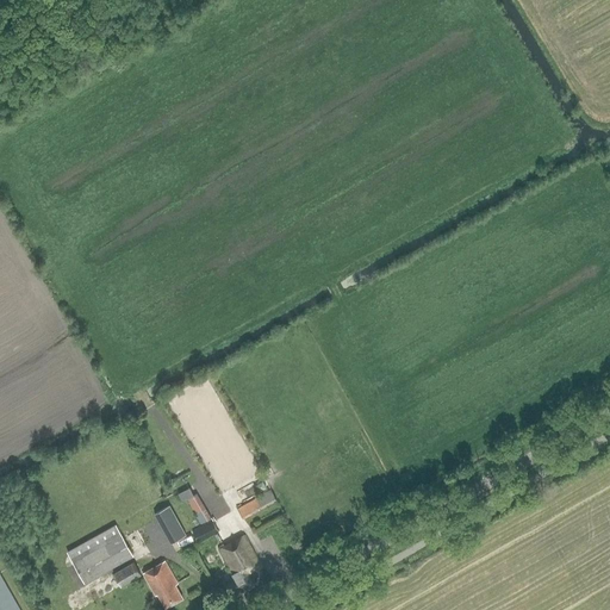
[(256,486),(260,492),(266,489),(262,483),(256,486)]
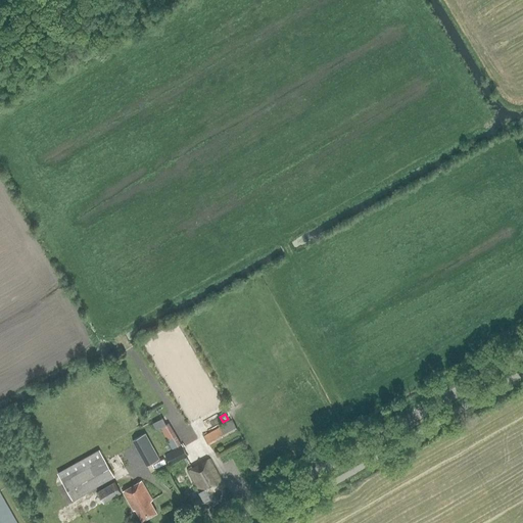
[(160,428),(165,425),(162,418),(152,423),(156,430),(160,428)]
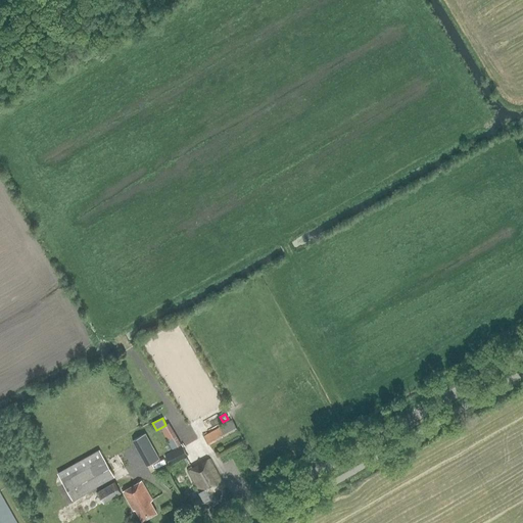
[(208,444),(237,429),(232,420),(203,436),(208,444)]
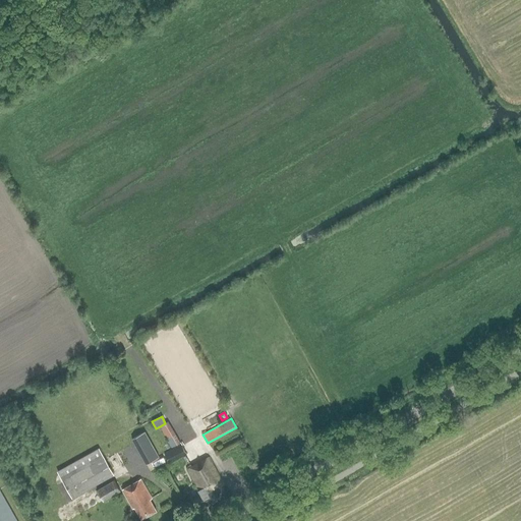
[(165,423),(160,426),(167,439),(175,435),(168,421),(165,423)]
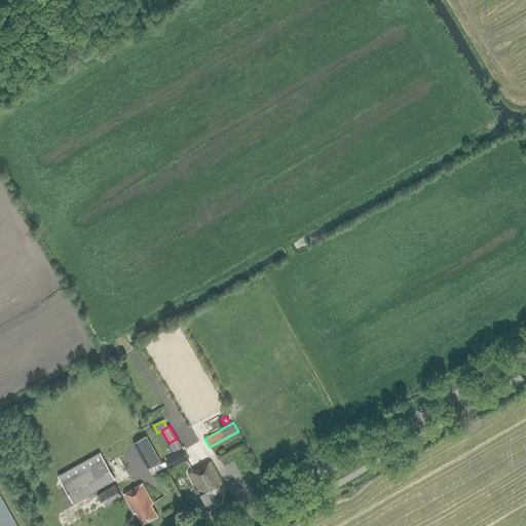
[(182,447),(177,439),(168,443),(173,452),(182,447)]
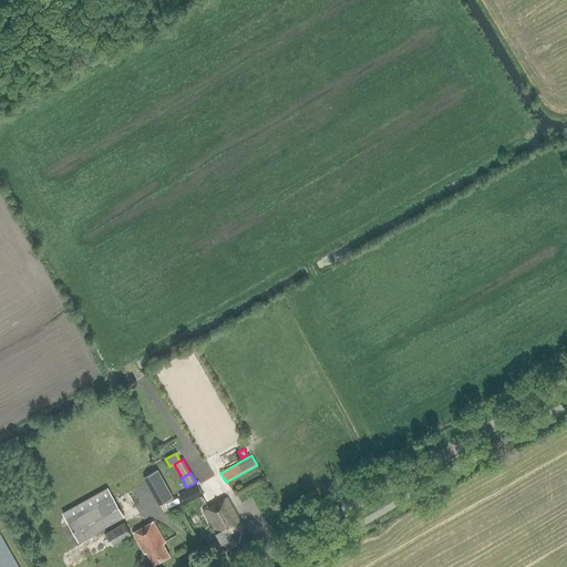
[(147,483),(152,491),(162,484),(158,477),(147,483)]
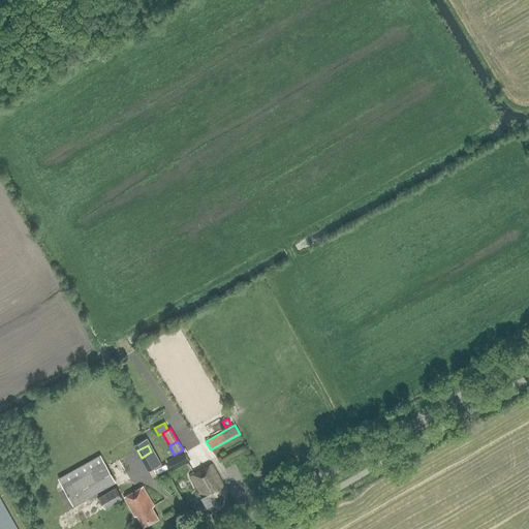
[(173,470),(189,461),(184,450),(167,460),(173,470)]
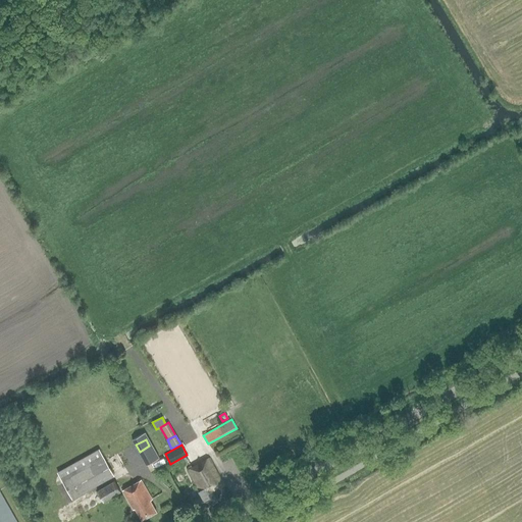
[(149,446),(140,452),(152,474),(162,468),(149,446)]
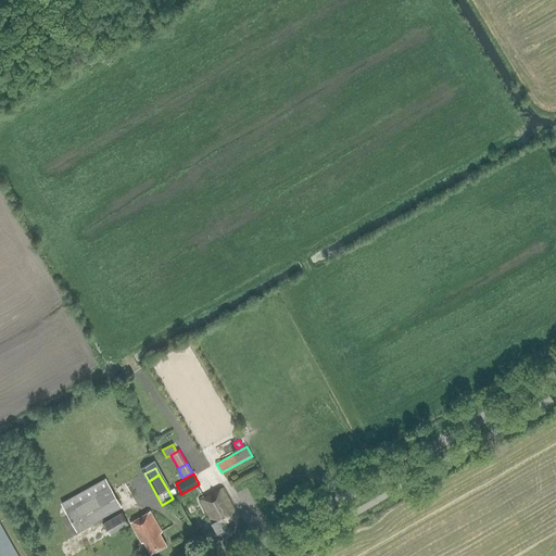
[(121,506),(111,489),(105,478),(61,503),(76,531),(121,506)]
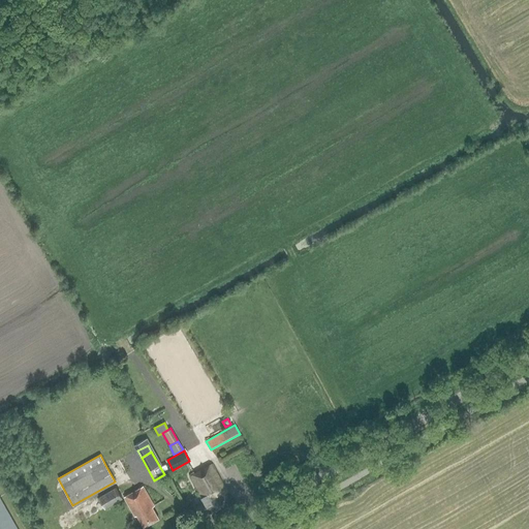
[(216,498),(227,492),(212,463),(194,473),(193,472),(191,473),(192,475),(190,476),(201,498),(205,503),(195,507),(199,516),(212,509),(213,511),(221,507),(216,498)]
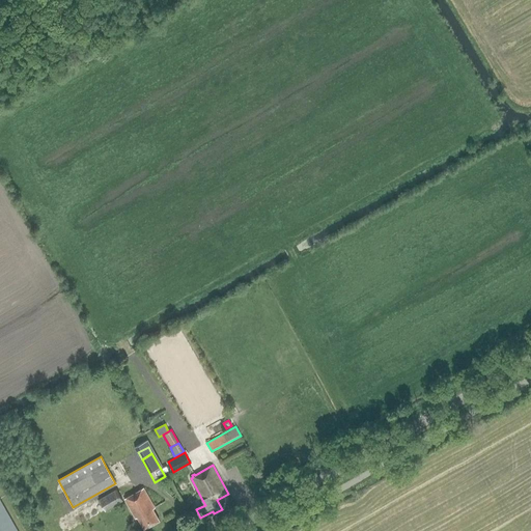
[(144,529),(159,521),(152,509),(155,508),(143,488),(124,499),(136,519),(138,518),(144,529)]
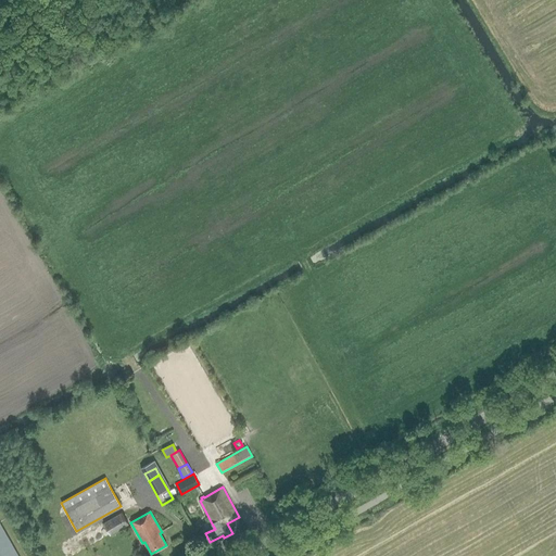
[(110,534),(128,525),(122,513),(103,523),(110,534)]
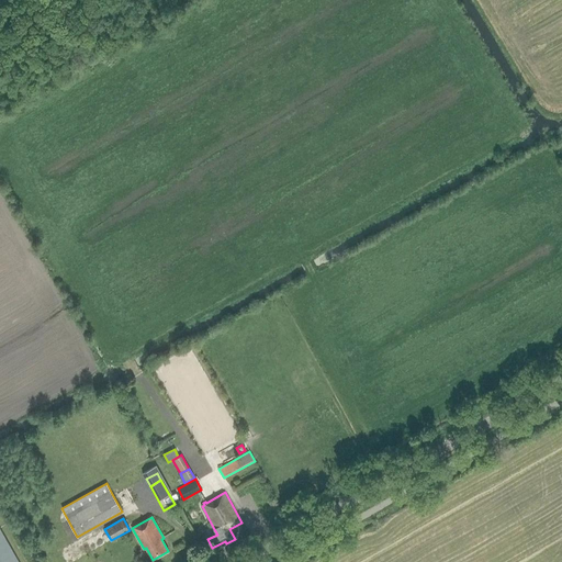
[(0,561),(18,561),(0,530),(0,561)]
